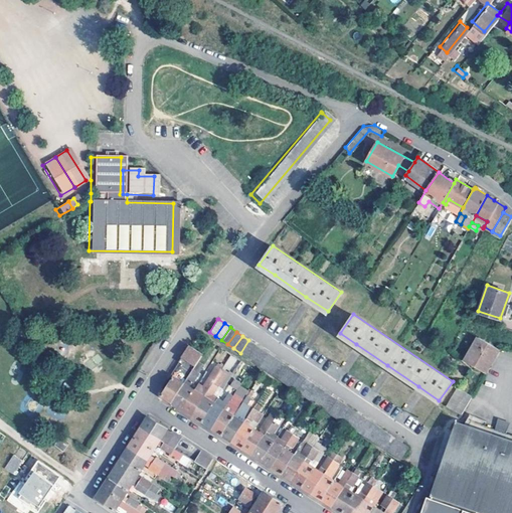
[(497,348),(478,337),(464,360),(483,371),(495,351),(497,348)]
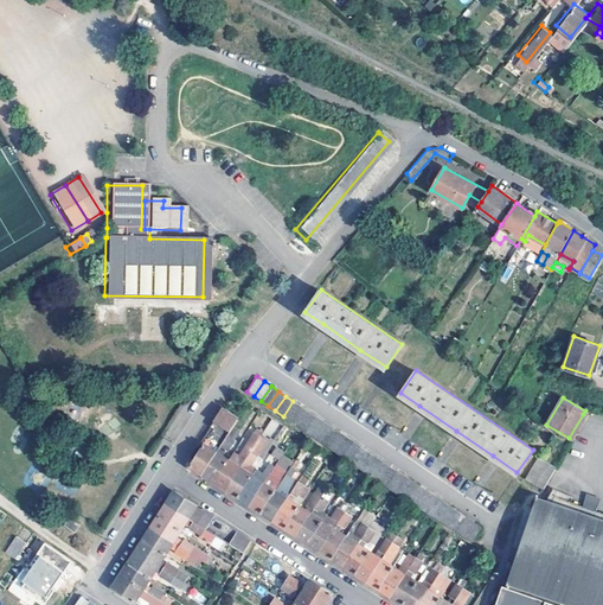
[(283,416),(290,421),(301,407),(293,401),(283,416)]
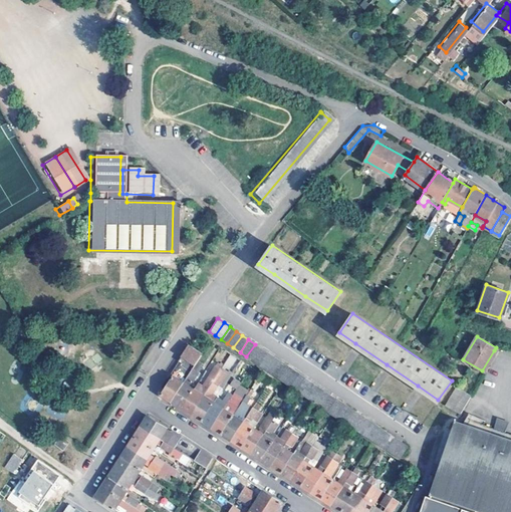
[(255,344),(246,356),(253,361),(262,349),(255,344)]
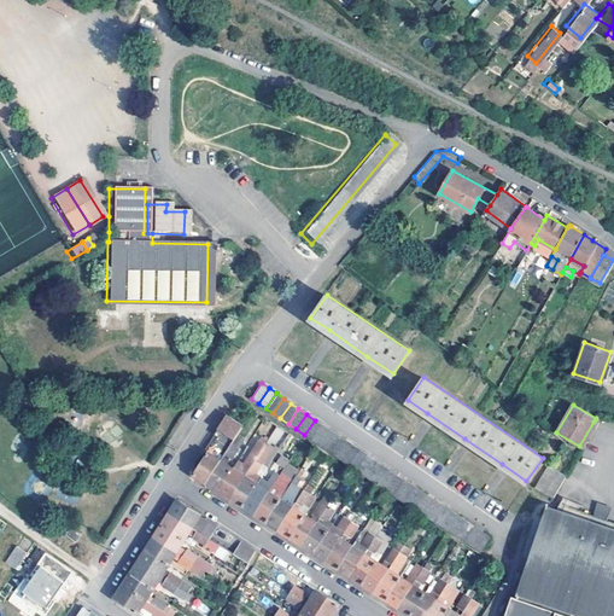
[(223,454),(235,436),(241,428),(228,419),(209,452),(206,455),(194,474),(206,481),(221,459),(223,454)]
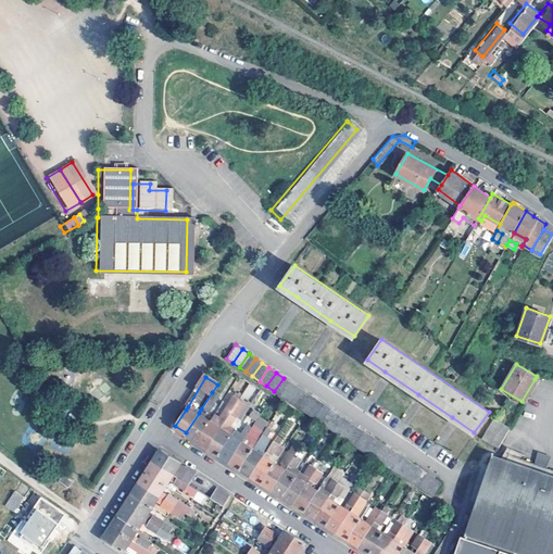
[(288,381),(284,378),(274,391),(279,395),(288,381)]
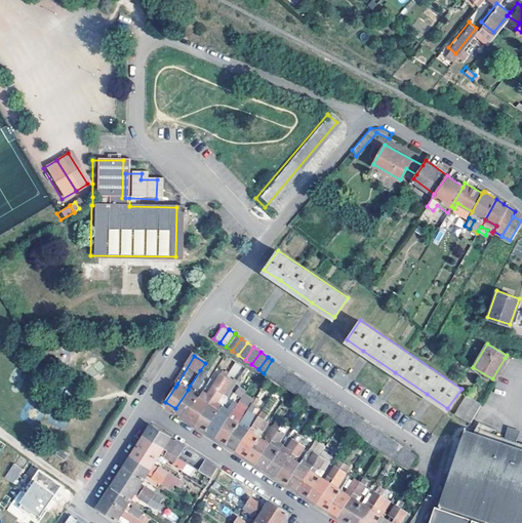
[(279,364),(272,360),(264,373),(270,377),(279,364)]
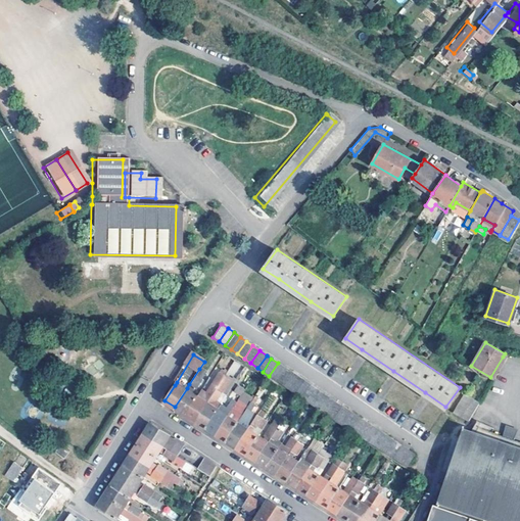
[(228,361),(225,373),(239,376),(241,363),(228,361)]
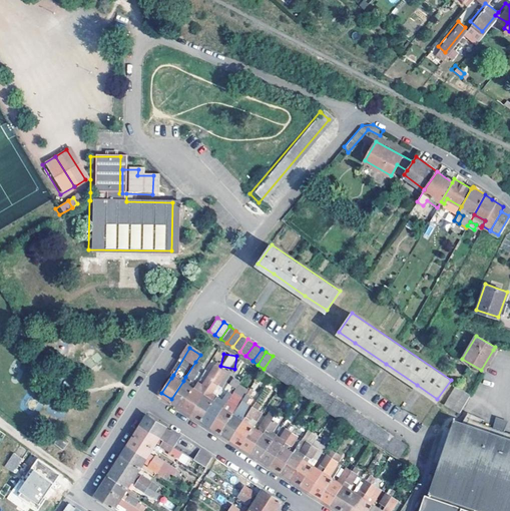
[(279,361),(273,356),(264,369),(270,373),(279,361)]
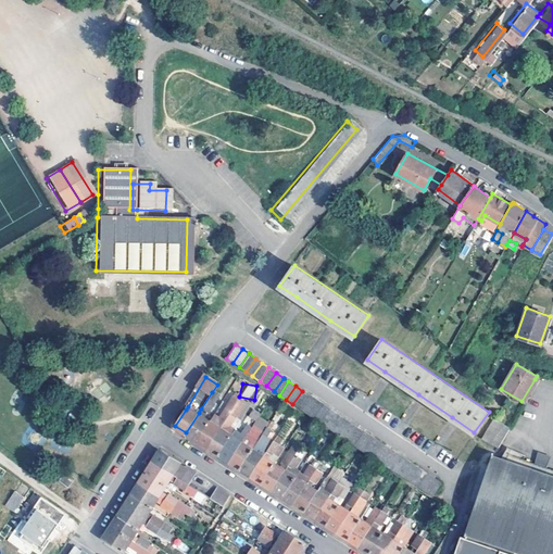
[(309,395),(302,391),(292,404),(299,408),(309,395)]
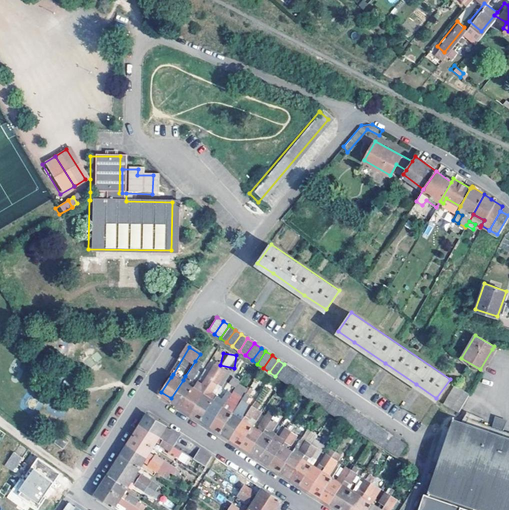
[(201,364),(195,361),(185,376),(191,379),(201,364)]
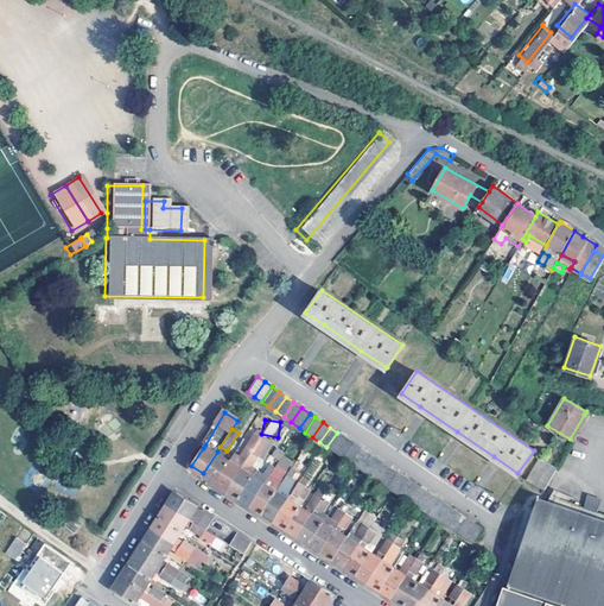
[(237,458),(245,462),(261,435),(256,430),(237,458)]
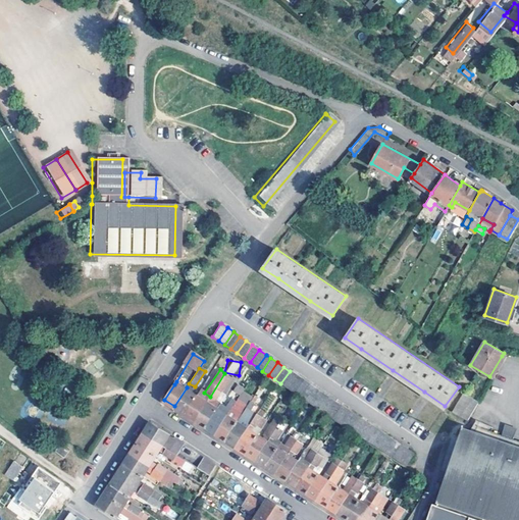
[(280,383),(288,388),(296,375),(290,371),(280,383)]
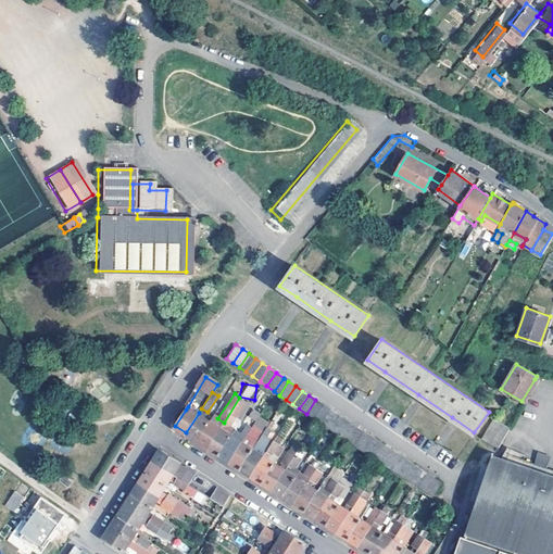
[(239,398),(224,423),(229,426),(235,417),(236,418),(247,402),(239,398)]
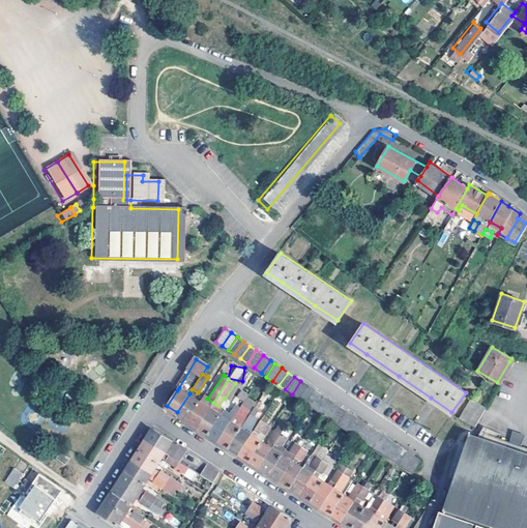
[(299,399),(308,386),(300,381),(292,394),(299,399)]
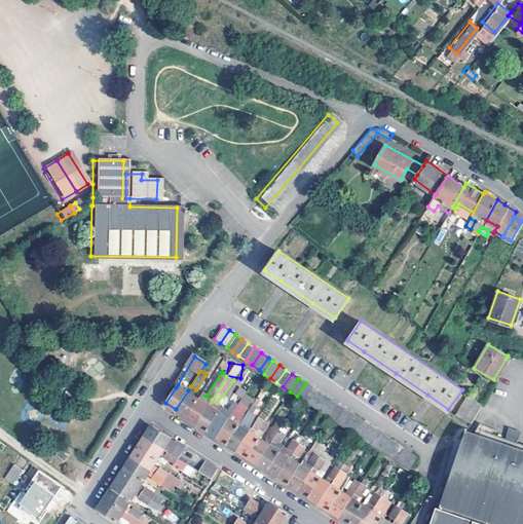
[(297,396),(302,400),(310,386),(305,383),(297,396)]
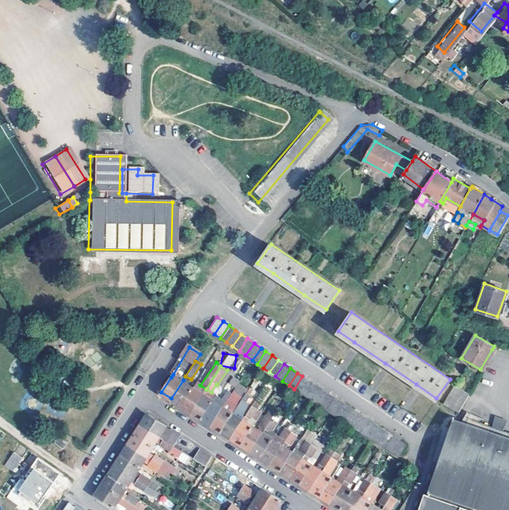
[(302,376),(294,389),(300,393),(309,381),(302,376)]
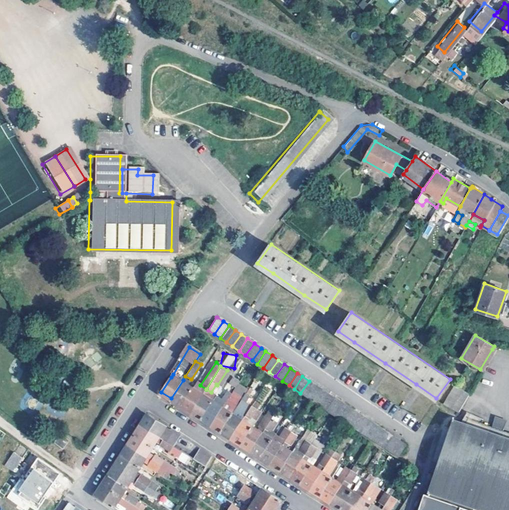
[(238,381),(232,377),(228,383),(235,387),(238,381)]
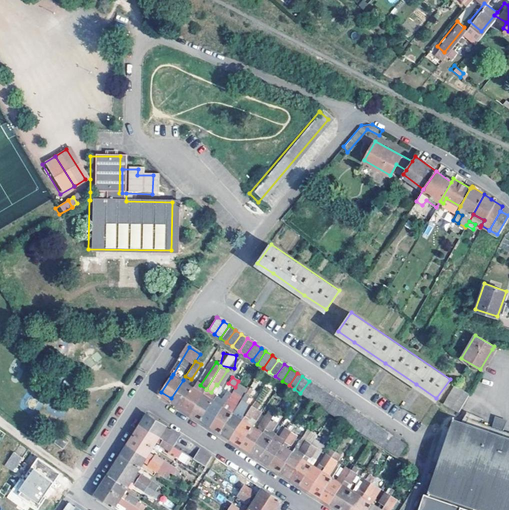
[(183,380),(171,398),(173,400),(181,405),(193,387),(183,380)]
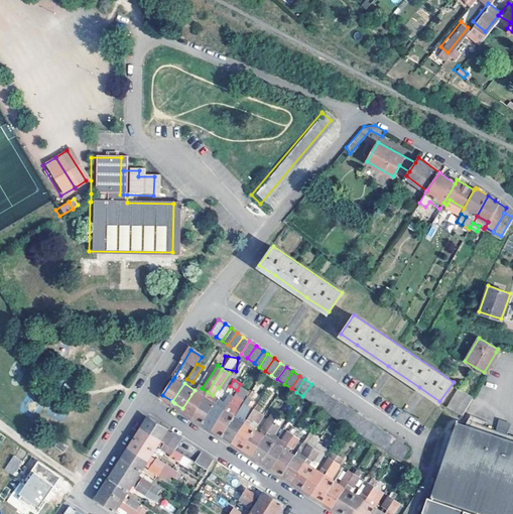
[(302,396),(308,400),(316,388),(311,384),(302,396)]
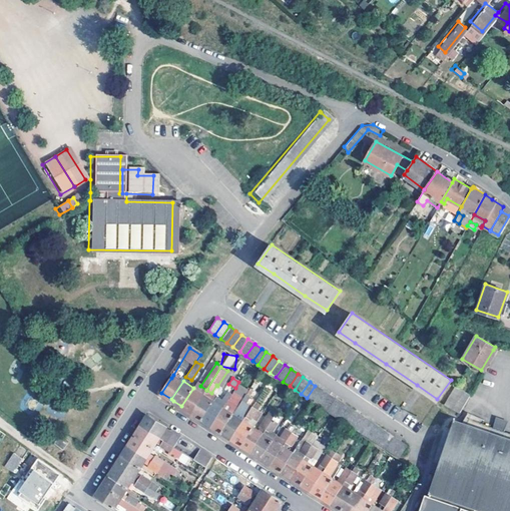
[(196,383),(193,388),(181,406),(189,411),(191,412),(203,394),(206,390),(200,386),(196,383)]
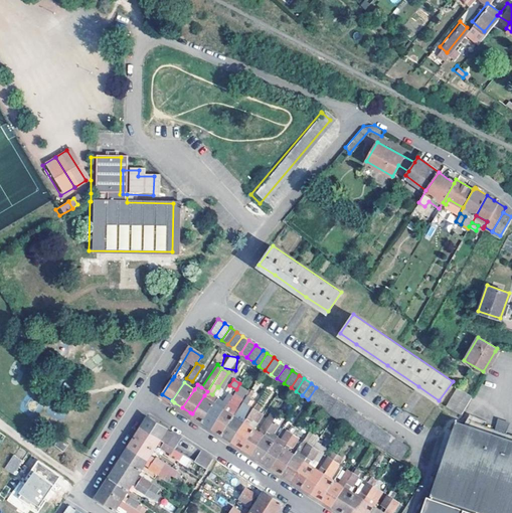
[(315,404),(323,392),(316,387),(308,399),(315,404)]
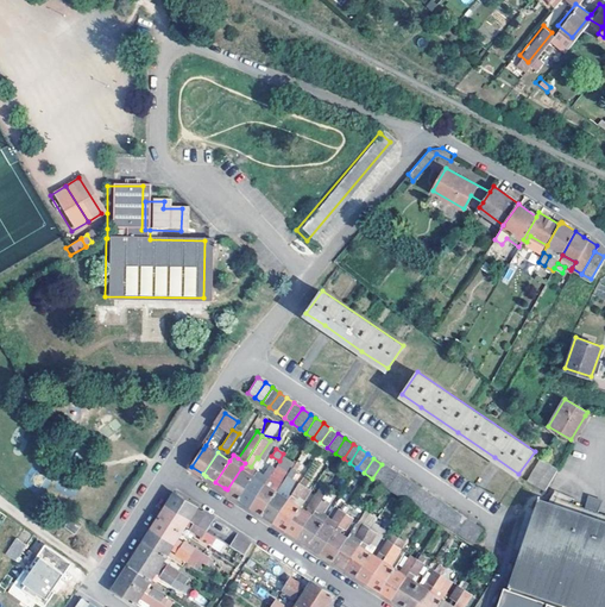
[(525,480),(534,483),(544,488),(554,470),(537,458),(525,480)]
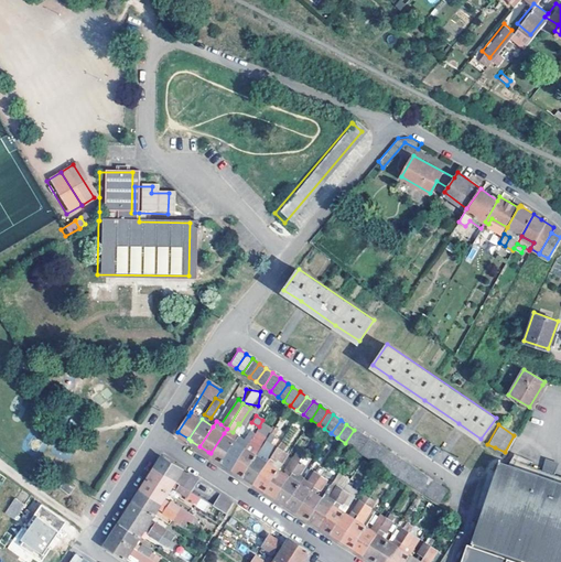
[(360,434),(354,430),(345,443),(352,447),(360,434)]
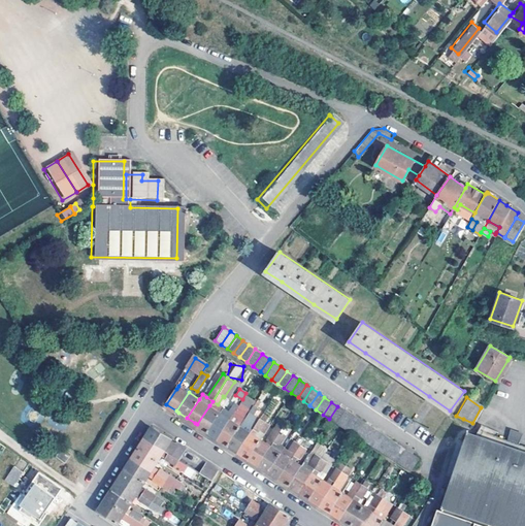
[(228,445),(250,409),(239,403),(230,419),(218,438),(220,439),(228,445)]
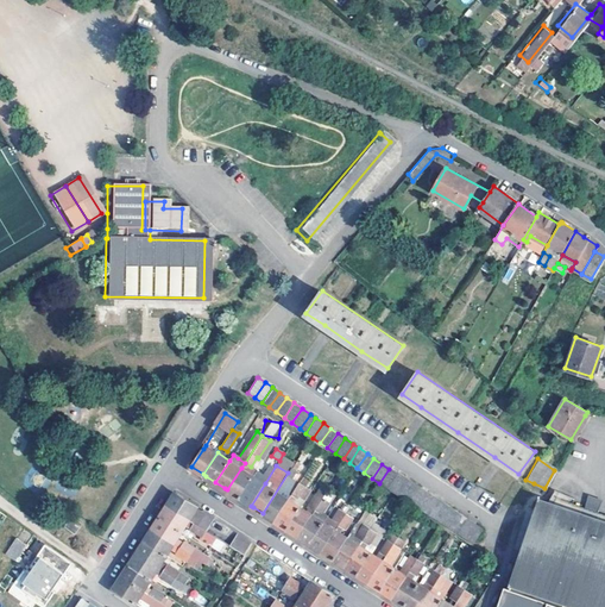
[(291,493),(298,483),(292,480),(298,471),(292,467),(288,473),(263,513),(271,519),(275,520),(288,498),(291,493)]
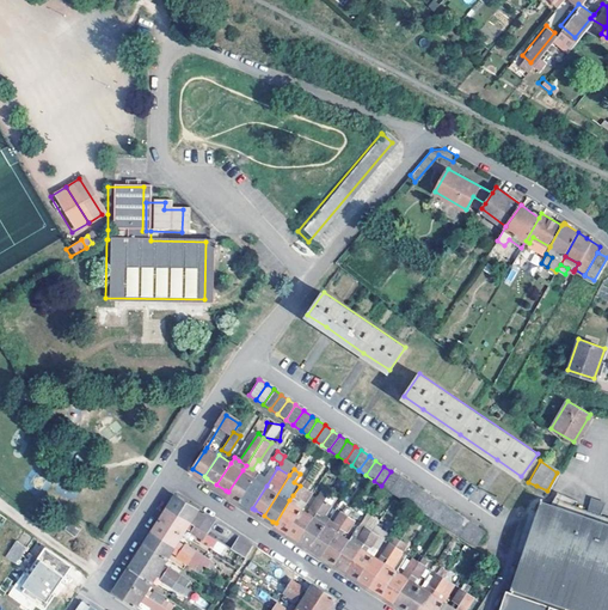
[(231,494),(240,500),(255,477),(243,470),(228,492),(231,494)]
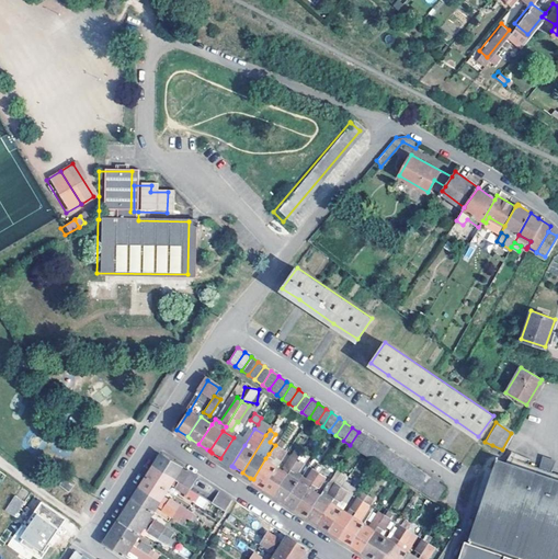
[(356,449),(366,435),(359,432),(350,445),(356,449)]
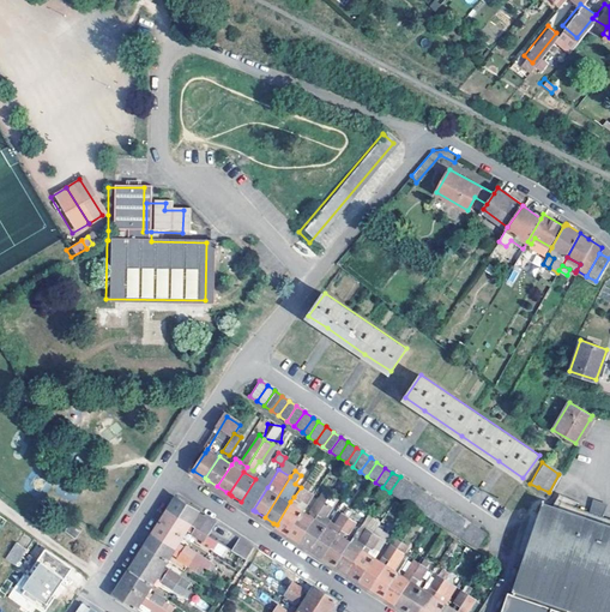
[(390,492),(398,497),(408,481),(400,477),(390,492)]
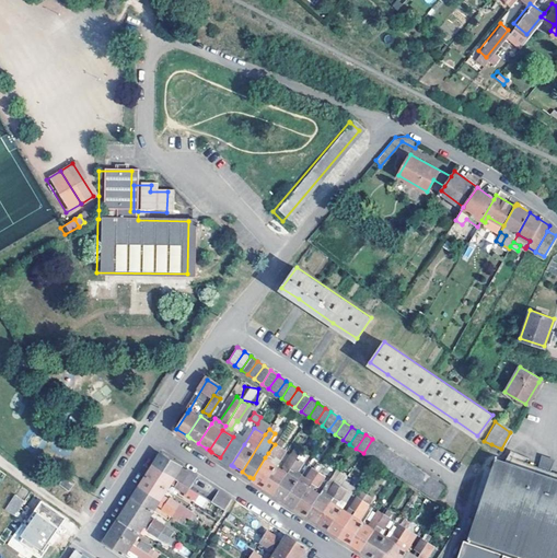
[(231,465),(244,444),(233,437),(220,457),(229,463),(231,465)]
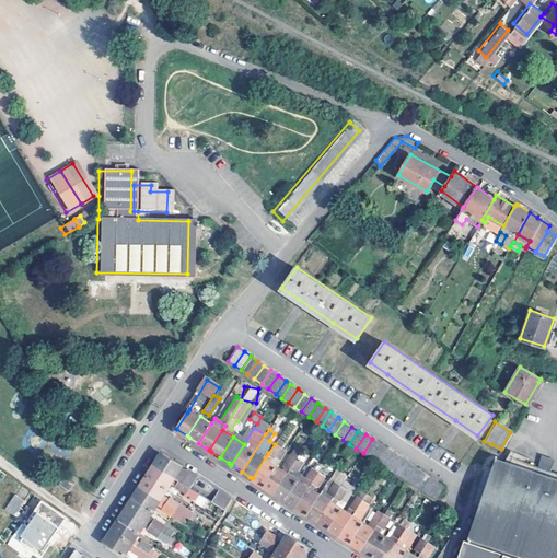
[(278,439),(275,444),(268,453),(279,461),(285,452),(279,448),(282,442),(278,439)]
